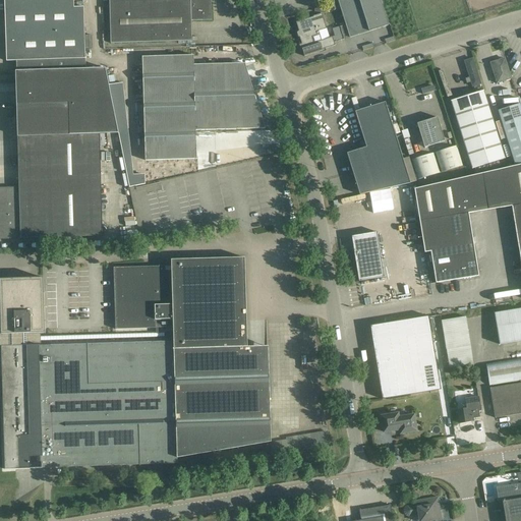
[(16,61),(16,71),(85,69),(83,7),(73,7),(72,0),(4,0),(6,61),(16,61)]
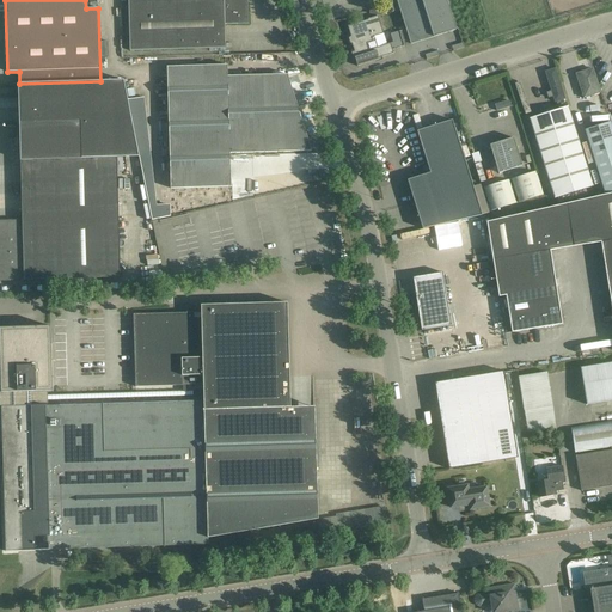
[(128,0),(130,51),(225,48),(225,25),(249,24),(248,0),(128,0)]
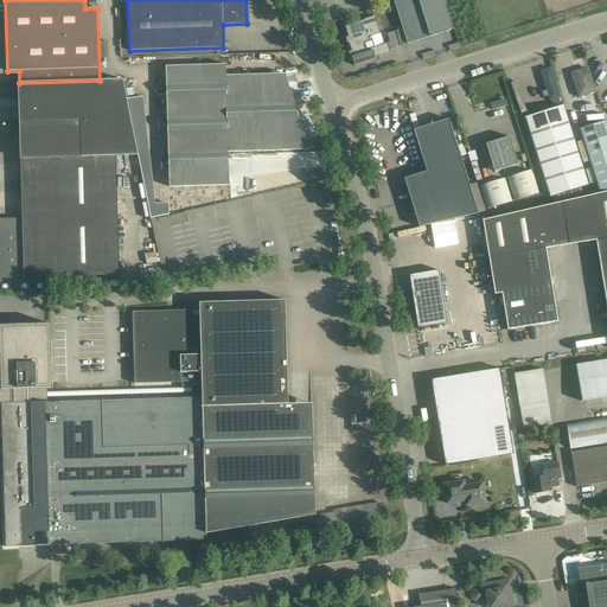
[(429,37),(417,0),(393,0),(396,10),(402,30),(396,31),(400,46),(407,44),(429,37)]
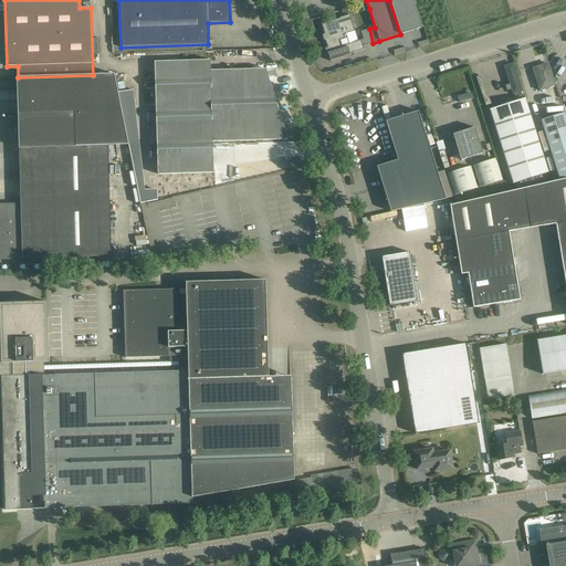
[(412,0),(389,0),(400,34),(421,28),(412,0)]
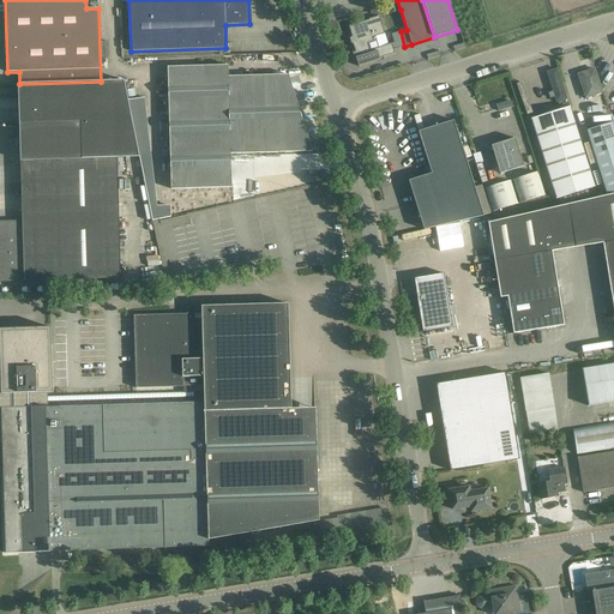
[(360,23),(349,26),(351,37),(350,37),(349,38),(351,44),(353,44),(356,58),(355,58),(359,67),(380,60),(380,59),(395,54),(392,46),(391,43),(387,44),(385,34),(379,16),(368,19),(369,20),(360,23)]
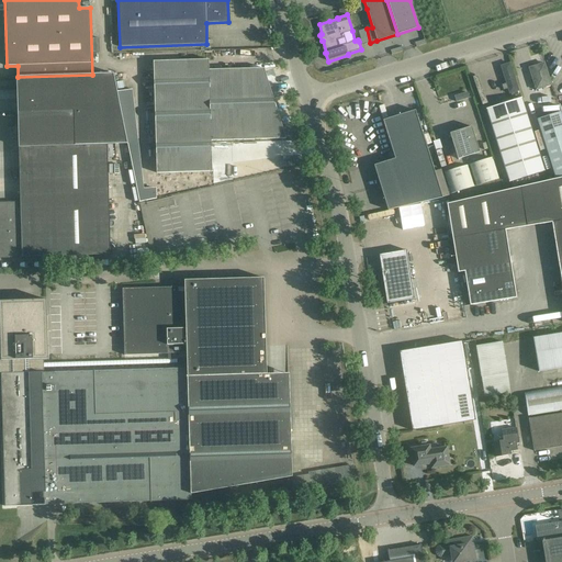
[(155,108),(274,103),(263,68),(209,70),(209,60),(153,62),(155,108)]
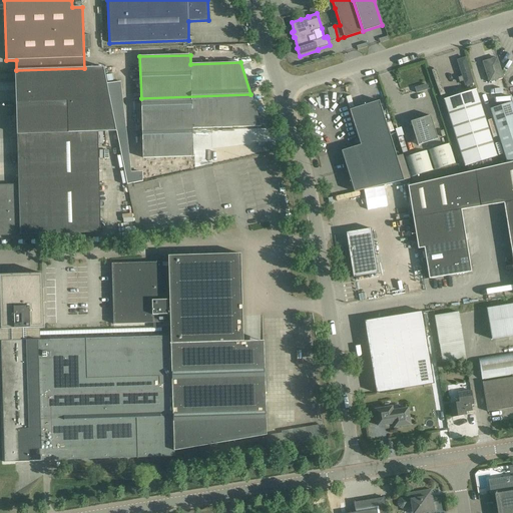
[(15,70),(16,102),(67,101),(68,133),(98,132),(117,131),(104,67),(84,68),(16,70),(15,70)]
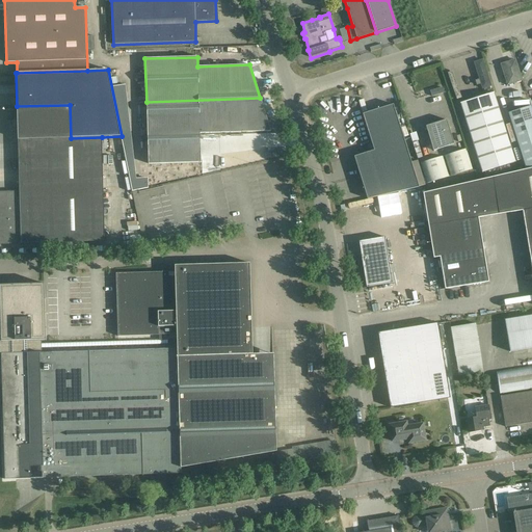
[(515,72),(507,75),(513,90),(522,88),(515,72)]
